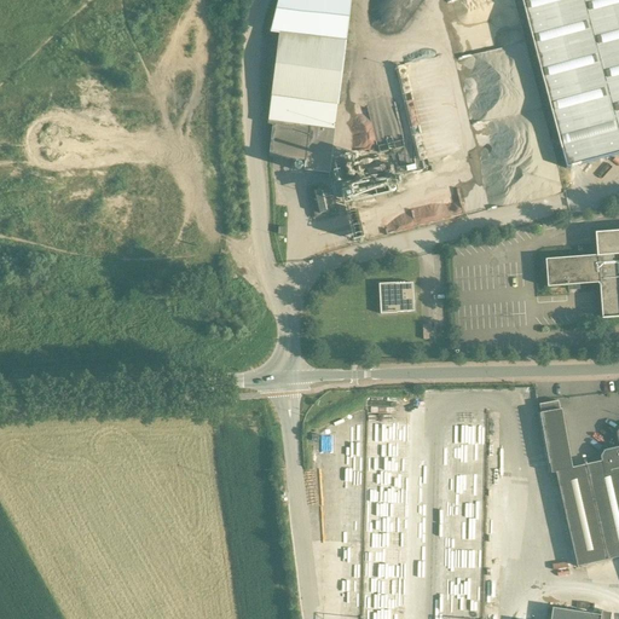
[(618,0),(520,0),(566,168),(618,154),(618,0)]
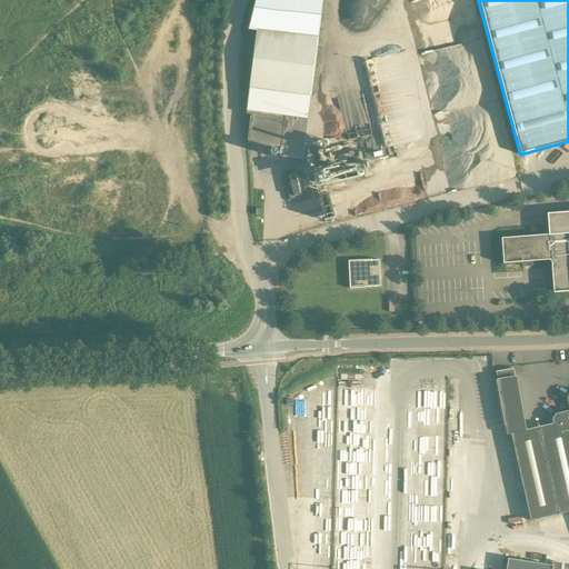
[(285,115),(283,120),(250,116),(247,146),(280,149),(279,157),(303,160),(308,118),(285,115)]
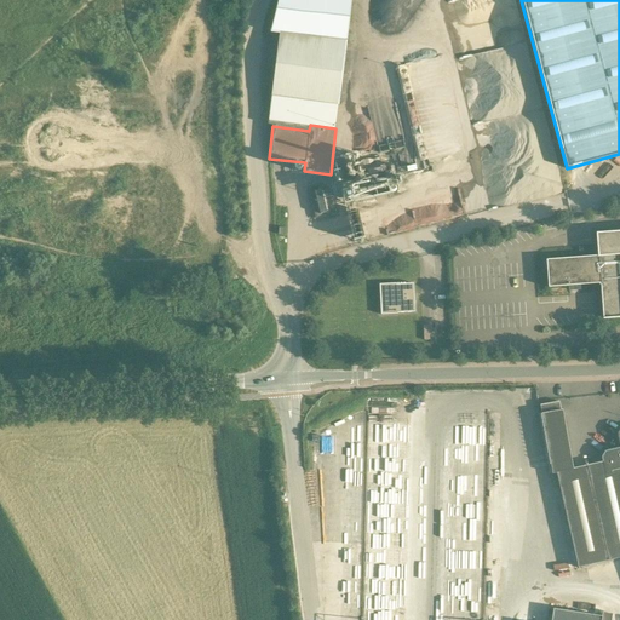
[(339,217),(337,208),(334,197),(327,199),(323,184),(308,188),(315,219),(331,216),(331,218),(339,217)]
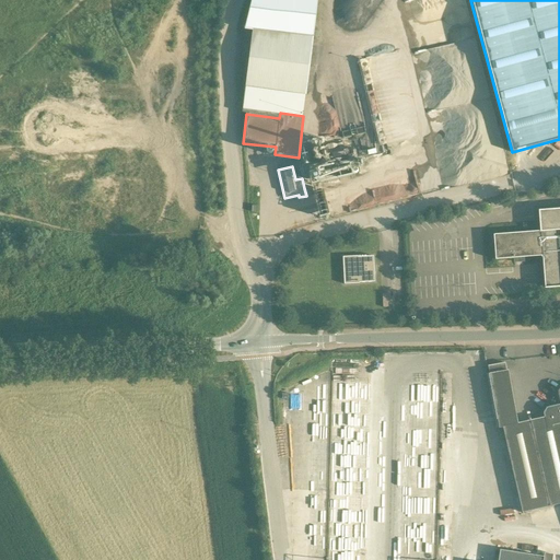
[(321,189),(308,190),(311,216),(324,213),(321,189)]
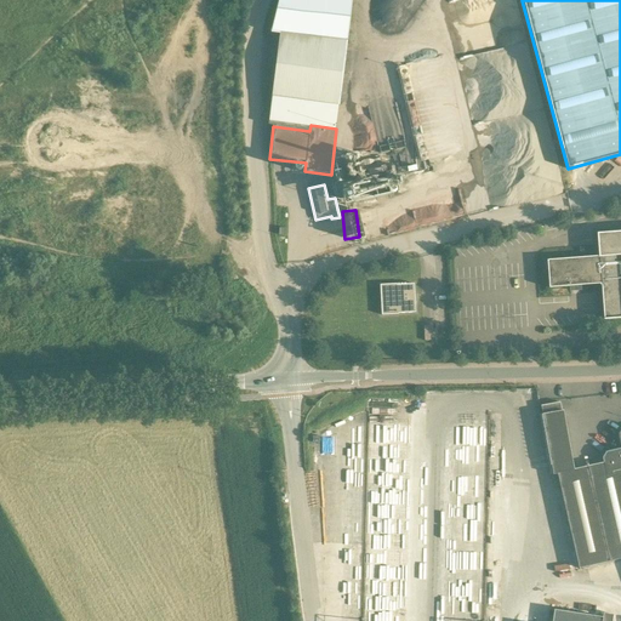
[(600,284),(603,319),(620,318),(620,231),(597,233),(598,256),(547,261),(548,288),(600,284)]
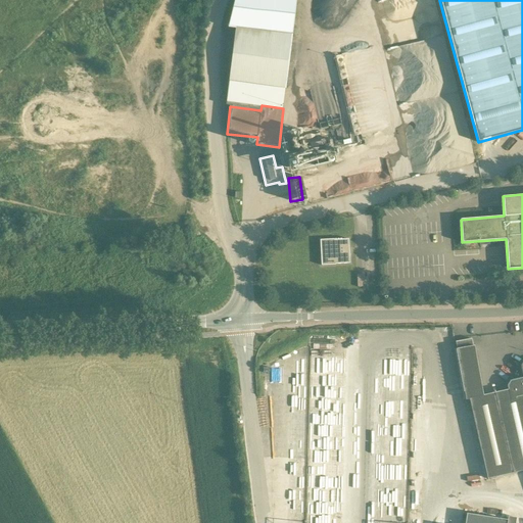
[(335,265),(335,264),(349,264),(348,239),(334,240),(334,239),(320,240),(321,266),(335,265)]
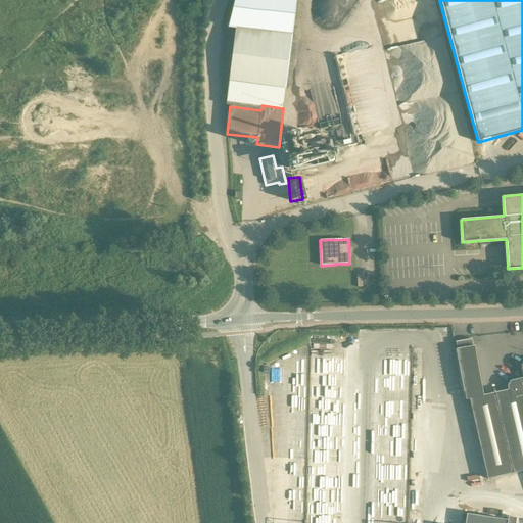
[(455,349),(460,379),(464,399),(469,398),(486,479),(522,470),(522,361),(520,366),(522,377),(510,381),(507,386),(508,390),(483,395),(474,346),(473,346),(471,339),(456,342),(457,349),(455,349)]
